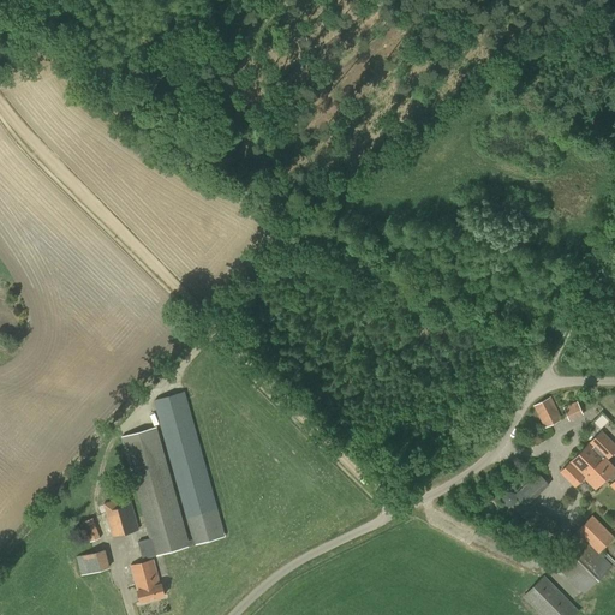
[(151,537),(138,541),(143,559),(225,536),(184,392),(155,400),(193,538),(187,539),(156,427),(123,436),(151,537)]
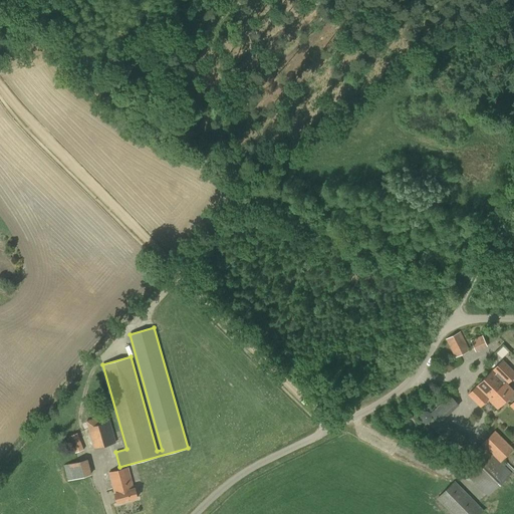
[(445,339),(455,358),(471,349),(461,331),(445,339)]
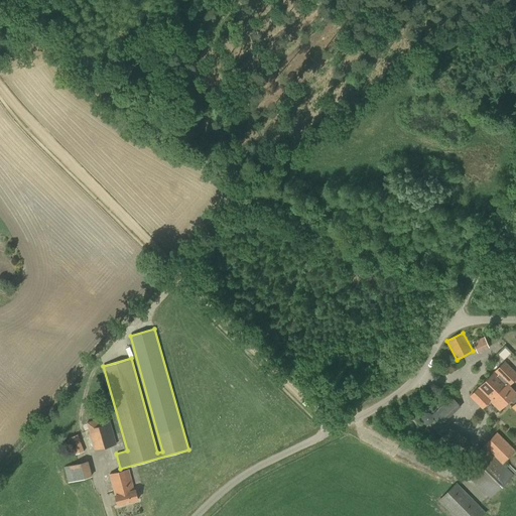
[(473,342),(478,353),(489,348),(484,337),(473,342)]
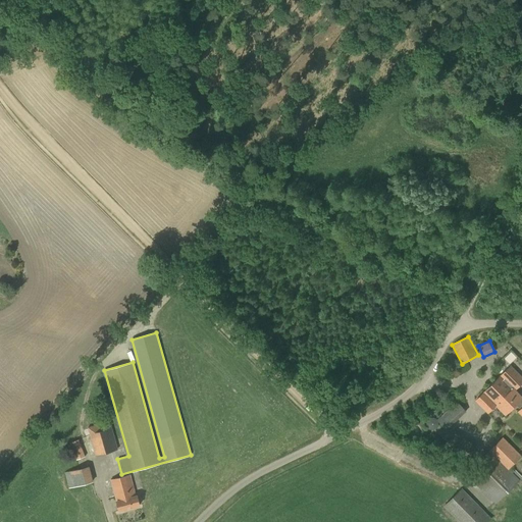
[(475,401),(485,411),(504,393),(508,396),(514,389),(521,380),(521,376),(511,365),(475,401)]
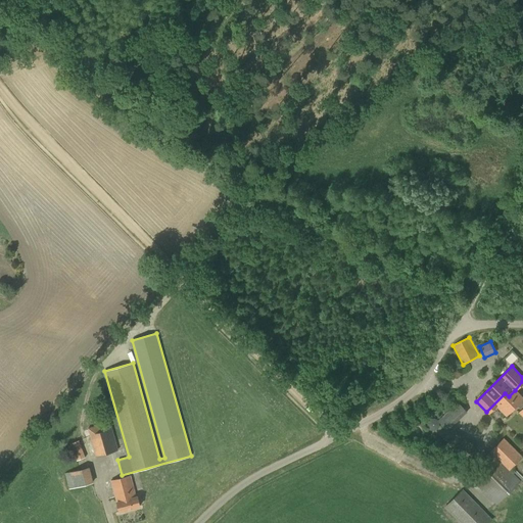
[(505,393),(486,412),(489,414),(496,407),(507,417),(518,406),(521,410),(519,413),(522,416),(522,396),(517,391),(522,383),(522,381),(515,390),(509,396),(505,393)]
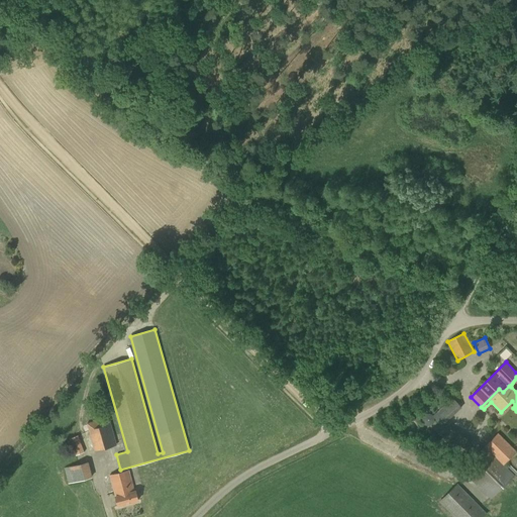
[(432,416),(441,426),(462,407),(453,397),(432,416)]
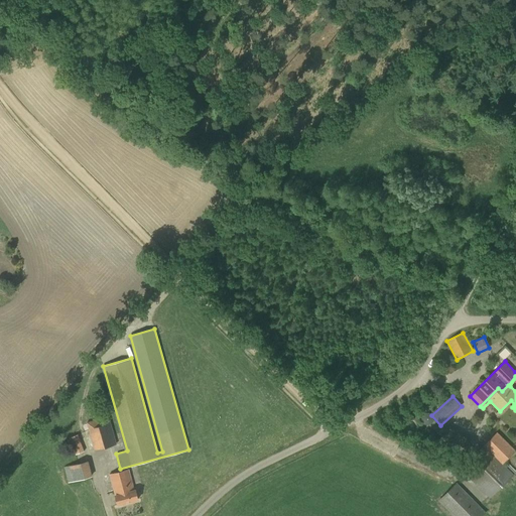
[(54,415),(72,457),(85,450),(71,417),(63,420),(62,418),(60,413),(54,415)]
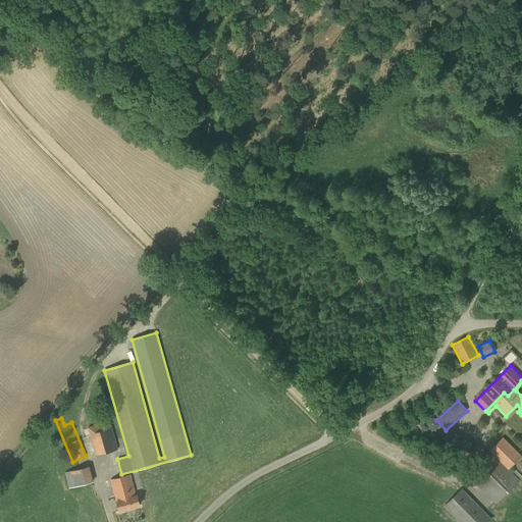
[(87,428),(96,456),(119,449),(110,421),(87,428)]
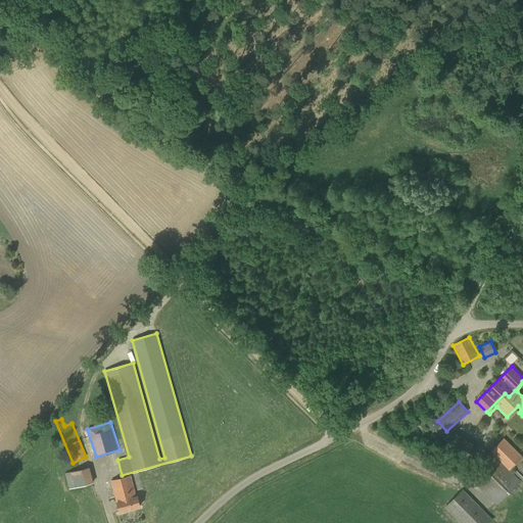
[(443,449),(468,463),(477,446),(453,432),(443,449)]
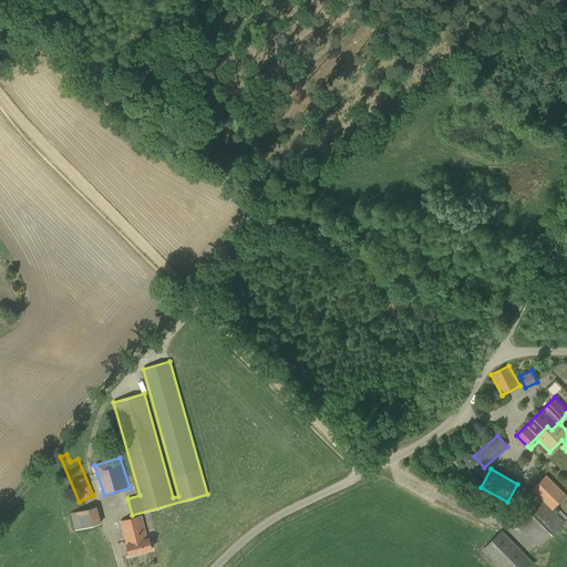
[(526,505),(512,521),(538,548),(565,522),(566,519),(566,517),(556,506),(566,495),(546,475),(521,501),(526,505)]
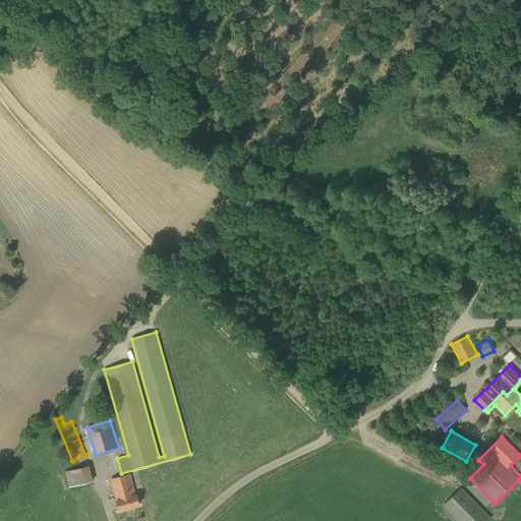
[(79,468),(65,471),(69,487),(94,480),(90,465),(88,465),(85,460),(77,462),(79,468)]
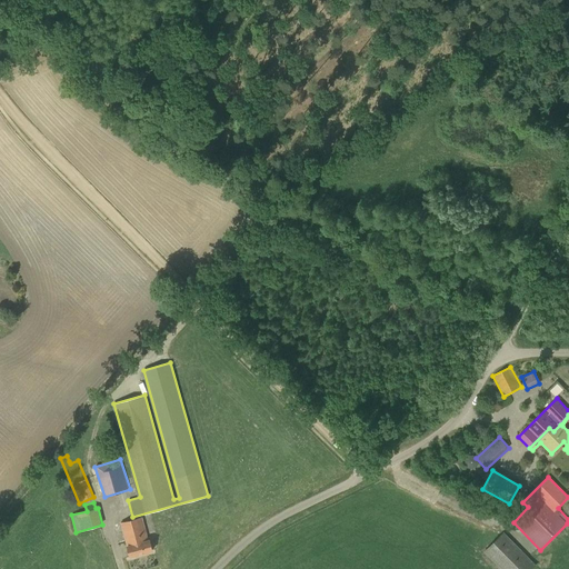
[(120,523),(127,546),(130,557),(152,551),(150,539),(148,540),(141,517),(120,523)]
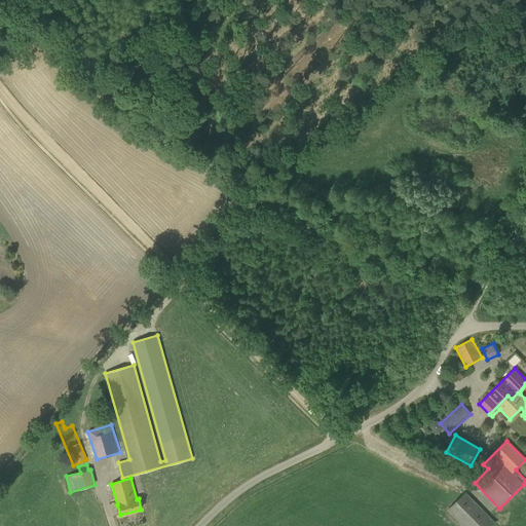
[(447,511),(461,525),(492,525),(496,523),(465,492),(447,511)]
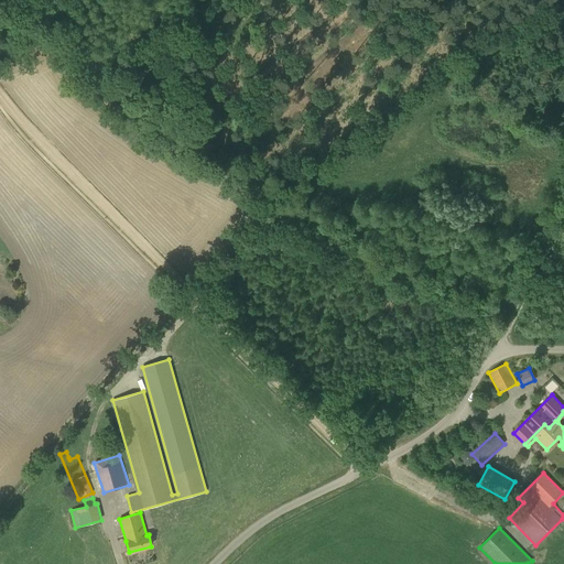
All buildings are outlined.
